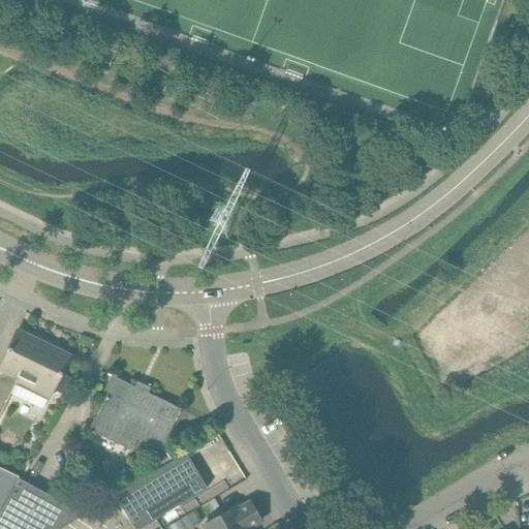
[(0,413),(10,394),(43,409),(51,394),(53,390),(62,395),(70,378),(60,373),(69,355),(51,346),(36,340),(17,330),(0,364),(0,369),(1,370),(0,371),(0,413)]
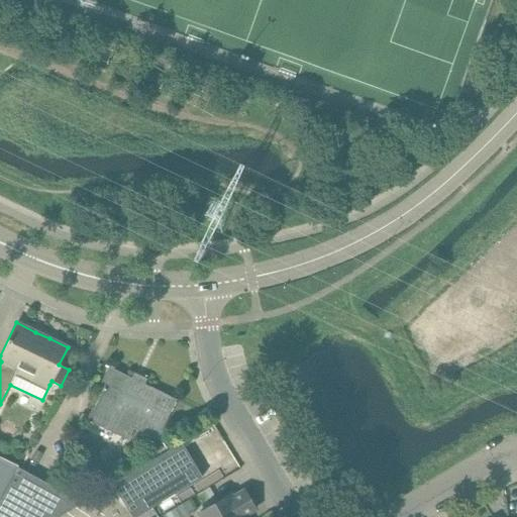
[(133,428),(157,439),(176,400),(112,369),(93,409),(110,417),(105,428),(128,439),(133,428)]
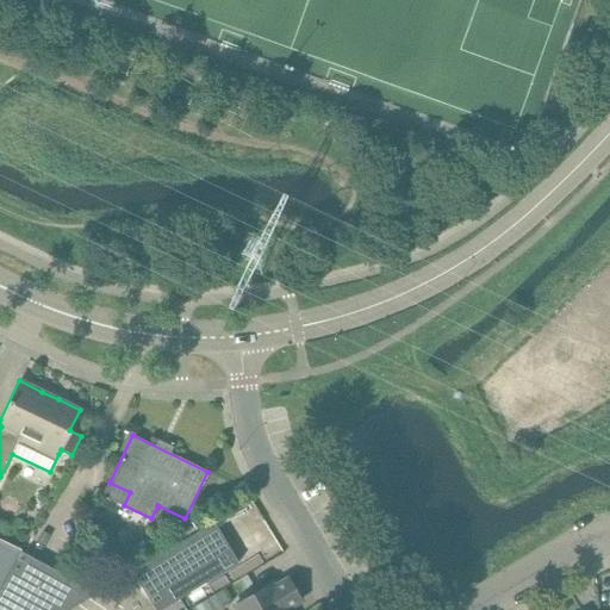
[(213,522),(194,534),(131,572),(155,609),(160,609),(238,562),(213,522)]
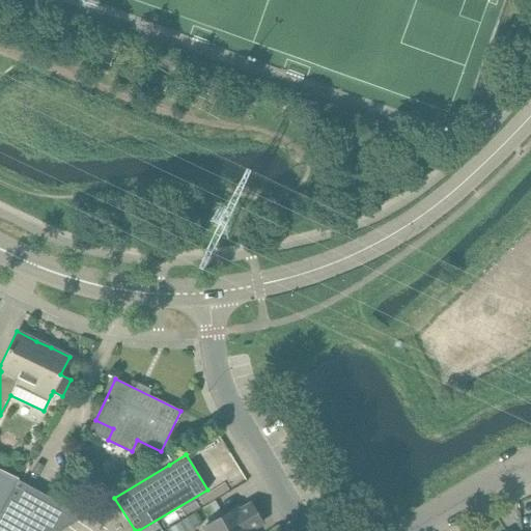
[(0,509),(17,480),(0,471),(0,509)]
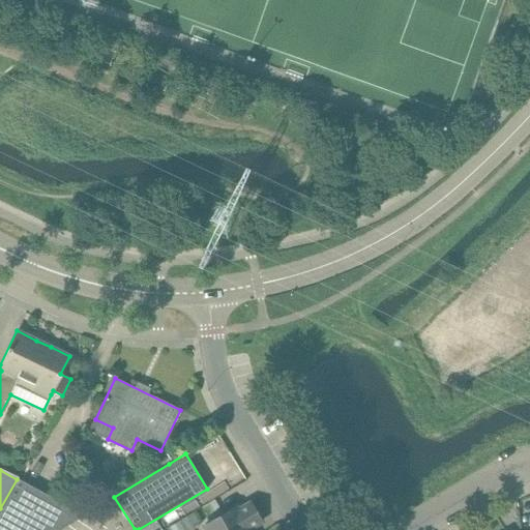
[(0,508),(0,529),(59,529),(84,516),(17,479),(0,508)]
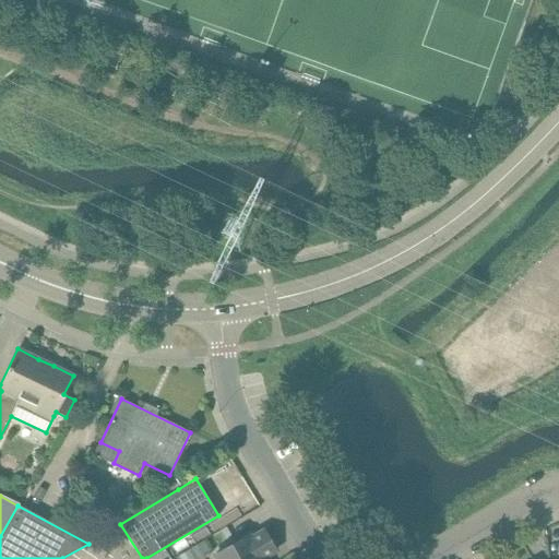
[(250,537),(249,535),(213,557),(214,558),(262,558),(263,558),(275,551),(262,531),(250,537)]
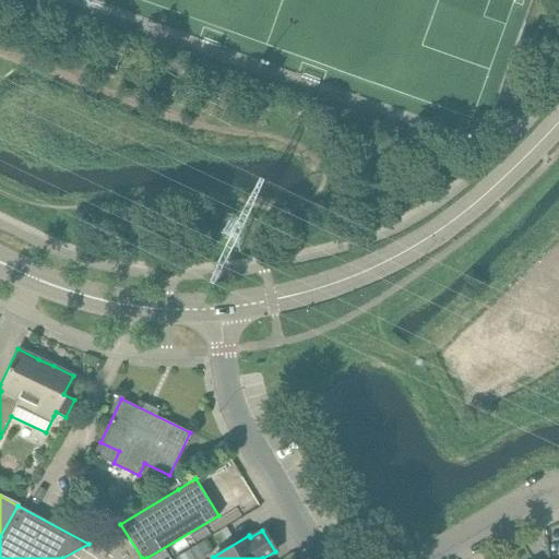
[(199,557),(193,547),(178,556),(179,558),(198,558),(200,558),(199,557)]
